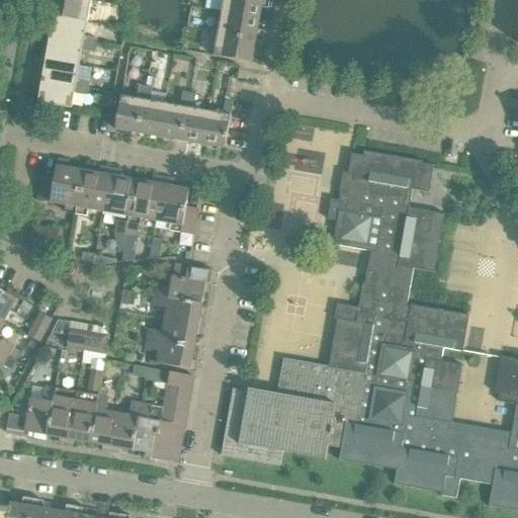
[(86,22),(90,3),(96,5),(96,1),(88,0),(42,0),(42,2),(50,4),(48,15),(53,16),(86,22)]
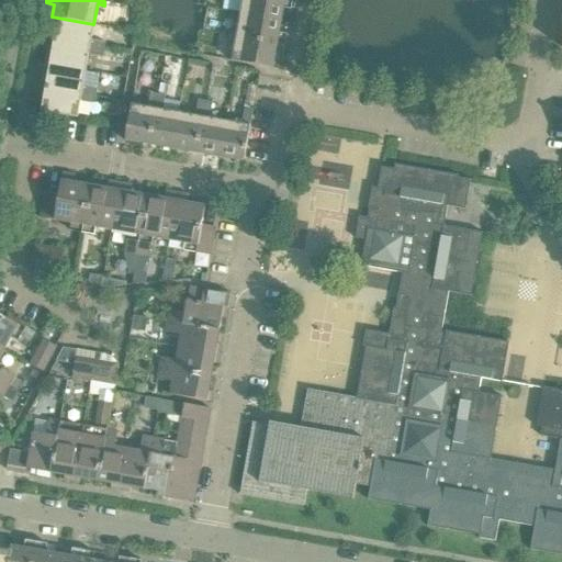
[(291,10),(292,0),(242,0),(239,13),(281,21),(283,9),(291,10)]
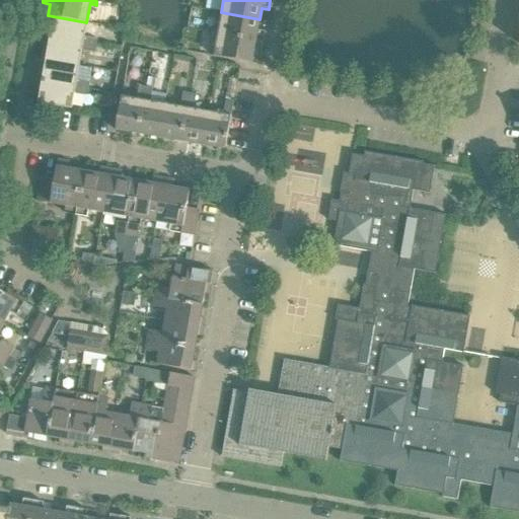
[(257,30),(260,19),(221,12),(218,30),(212,29),(211,33),(263,43),(265,31),(257,30)]
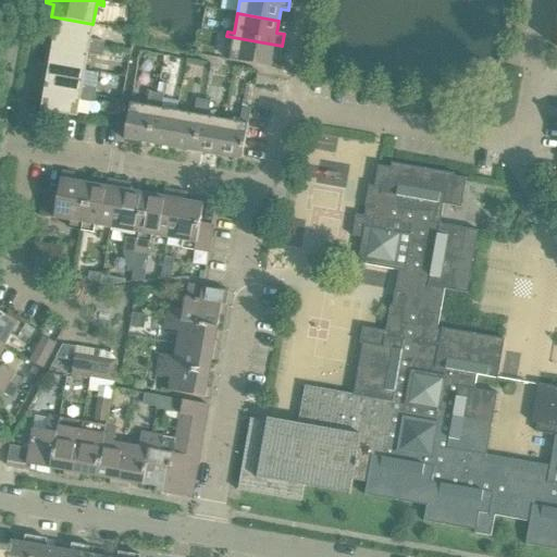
[(90,40),(93,24),(57,17),(52,40),(102,49),(104,42),(90,40)]
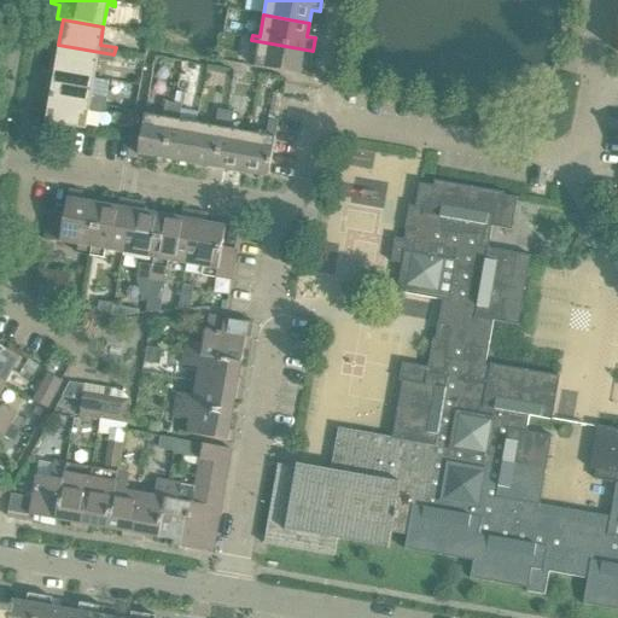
[(310,63),(313,51),(251,40),(251,44),(258,45),(254,68),(299,75),(302,60),(310,63)]
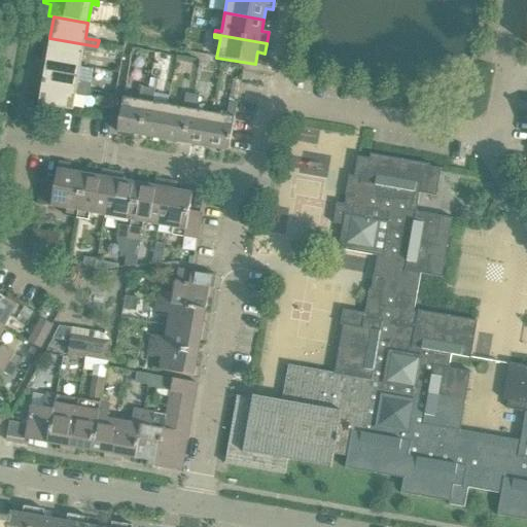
[(80,66),(82,51),(96,54),(97,46),(49,38),(48,44),(45,43),(42,60),(80,66)]
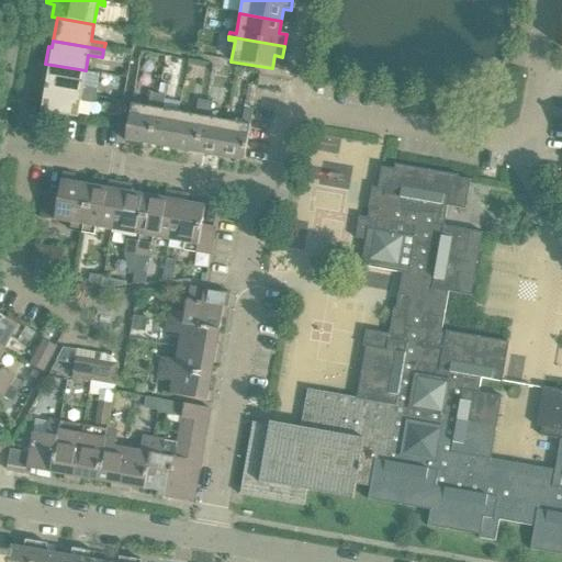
[(82,87),(86,70),(45,64),(42,80),(46,81),(45,88),(96,97),(97,90),(82,87)]
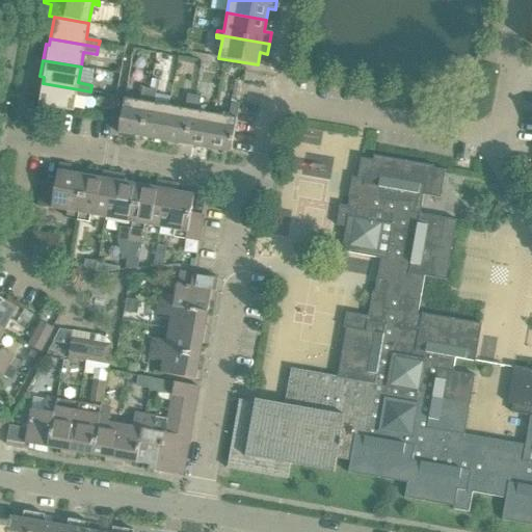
[(89,99),(90,91),(43,83),(38,106),(73,112),(76,96),(89,99)]
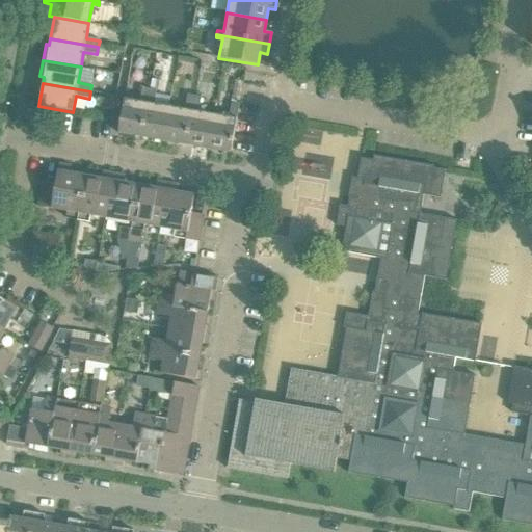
[(140,137),(150,89),(142,88),(140,102),(124,99),(118,134),(140,137)]
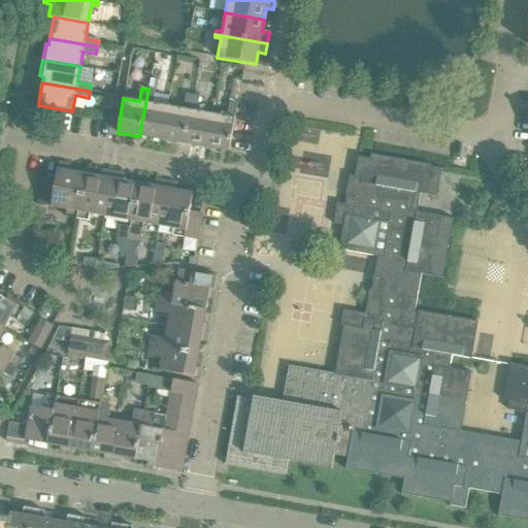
[(162,140),(168,106),(153,103),(155,90),(149,89),(139,136),(162,140)]
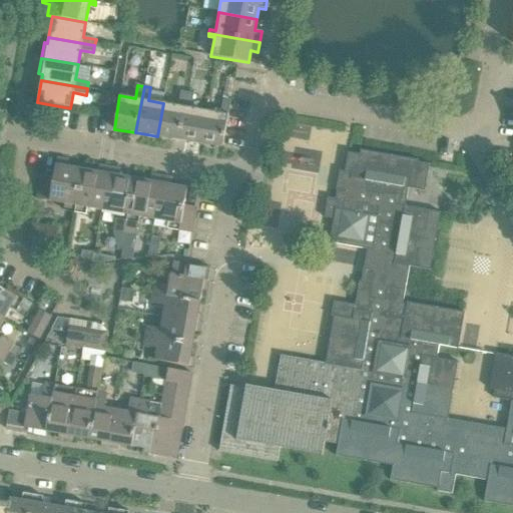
[(177,140),(186,92),(180,91),(177,105),(163,103),(157,136),(177,140)]
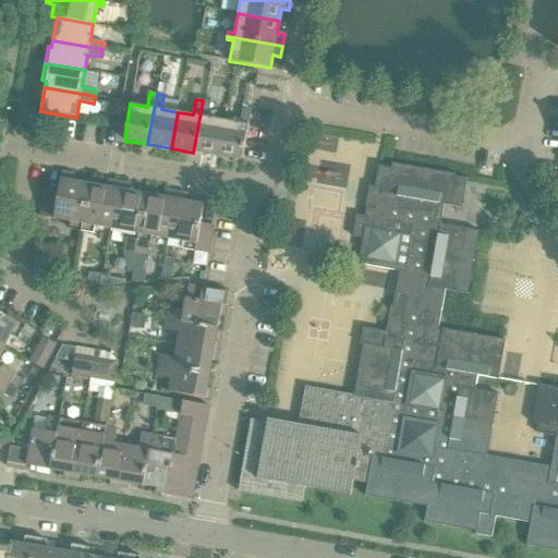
[(217,157),(223,120),(207,118),(210,102),(203,100),(193,153),(217,157)]
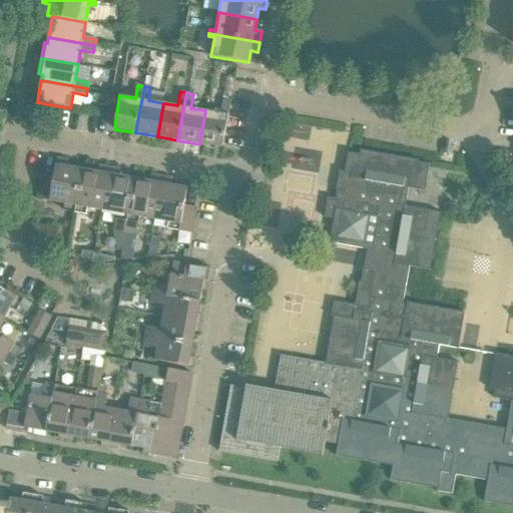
[(222,147),(230,101),(222,100),(220,113),(205,110),(199,144),(222,147)]
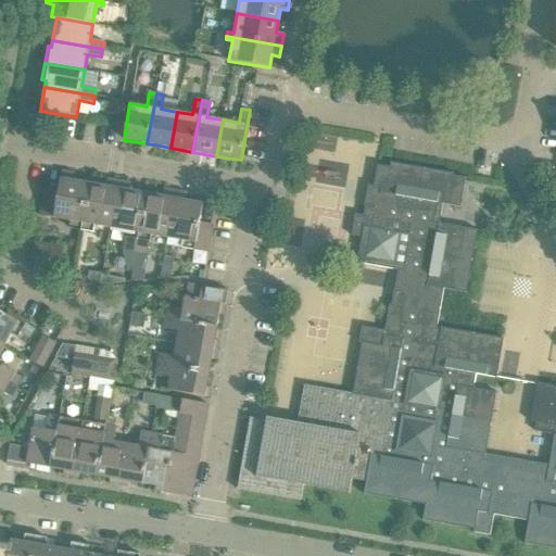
[(238,481),(237,490),(241,491),(301,501),(303,482),(350,491),(352,479),(366,482),(364,492),(426,503),(422,518),(474,528),(474,532),(490,535),(493,515),(528,521),(525,542),(555,546),(555,387),(536,383),(530,422),(535,424),(534,431),(554,434),(548,465),(483,454),(493,393),(496,394),(496,393),(474,389),(476,375),(496,378),(503,341),(502,341),(437,329),(443,289),(464,293),(475,230),(439,224),(442,204),(457,207),(463,178),(453,176),(453,174),(452,174),(452,176),(390,165),(390,167),(379,166),(376,186),(368,185),(364,206),(367,207),(365,216),(355,214),(351,236),(361,238),(356,264),(397,270),(394,291),(392,305),(389,305),(384,331),(374,329),(362,327),(358,343),(364,344),(355,394),(303,386),(303,387),(308,388),(307,396),(302,395),(297,426),(267,421),(268,418),(266,418),(266,421),(250,418),(238,481)]
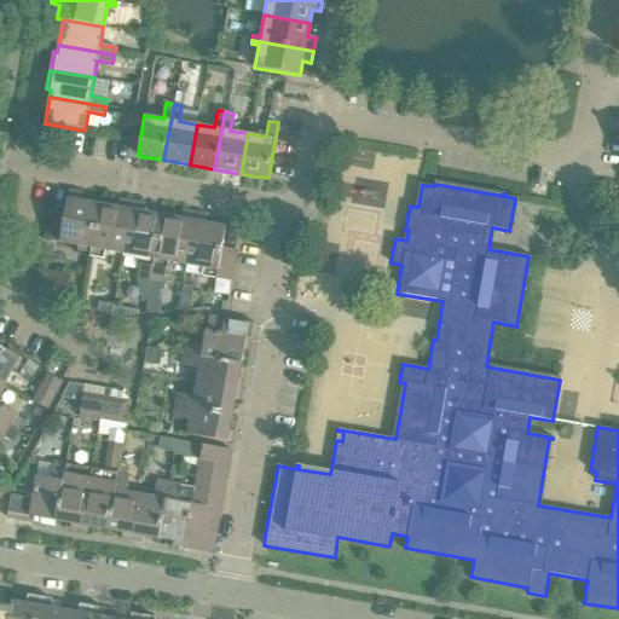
[(90,256),(99,206),(81,202),(82,194),(68,191),(64,212),(50,209),(44,239),(79,246),(76,254),(90,256)]
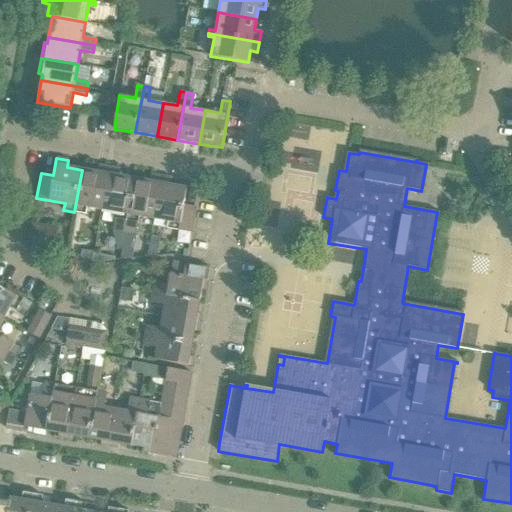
[(102,210),(109,167),(98,166),(96,172),(82,170),(74,212),(85,214),(87,207),(102,210)]
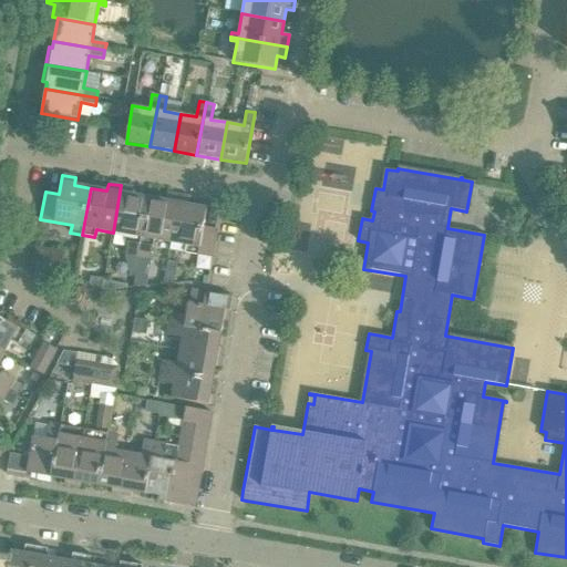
[(137,258),(148,198),(132,195),(133,187),(121,185),(113,233),(129,236),(125,256),(137,258)]
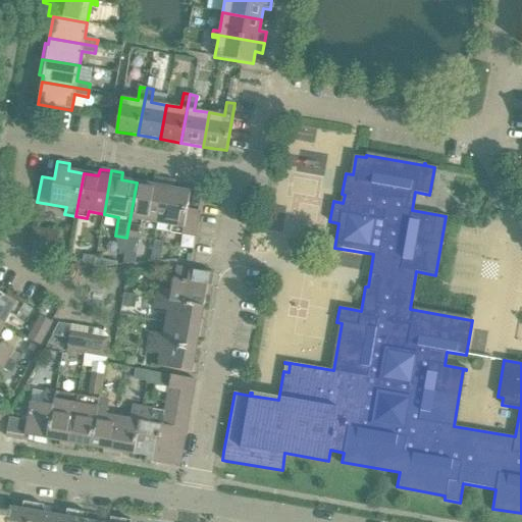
[(157,223),(164,180),(153,178),(152,186),(137,183),(126,238),(138,240),(142,220),(146,221),(157,223)]
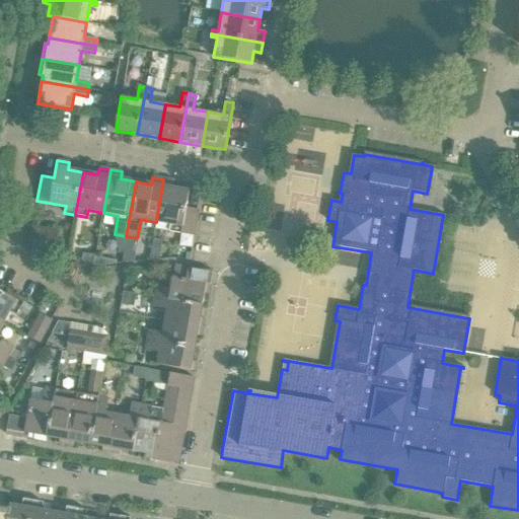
[(186,208),(189,191),(173,188),(174,181),(163,179),(156,222),(170,225),(169,231),(194,236),(199,210),(186,208)]
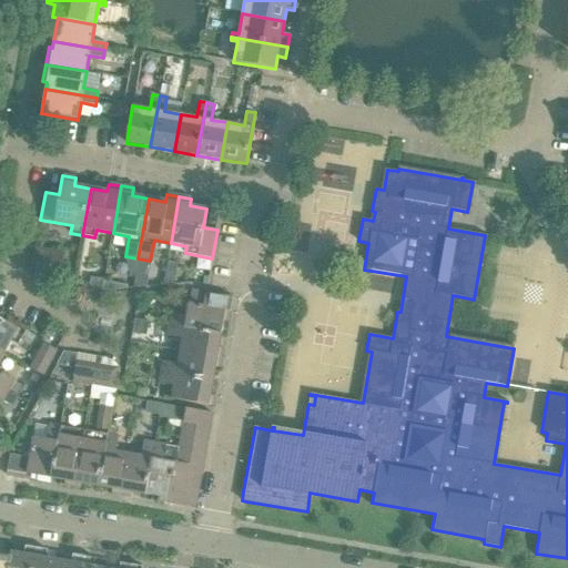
[(61,267),(63,253),(36,249),(33,263),(61,267)]
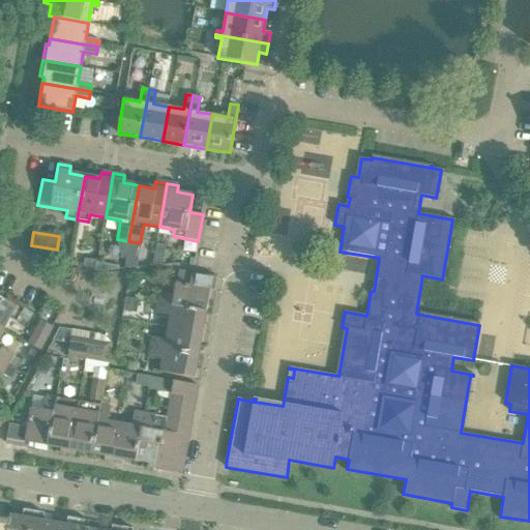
[(212,300),(216,277),(178,271),(176,284),(174,296),(159,293),(157,303),(206,313),(209,299),(212,300)]
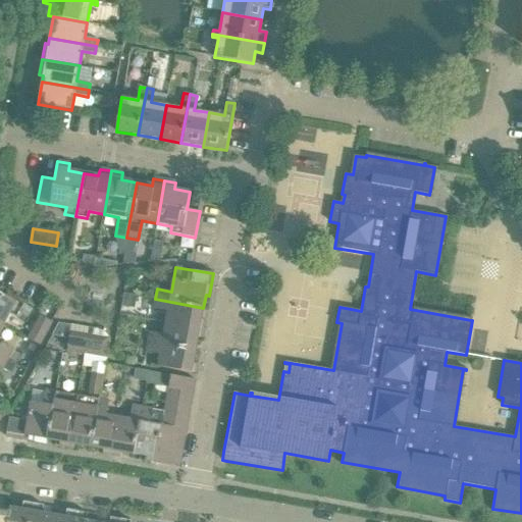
[(16,315),(22,305),(0,293),(0,323),(3,326),(10,312),(16,315)]
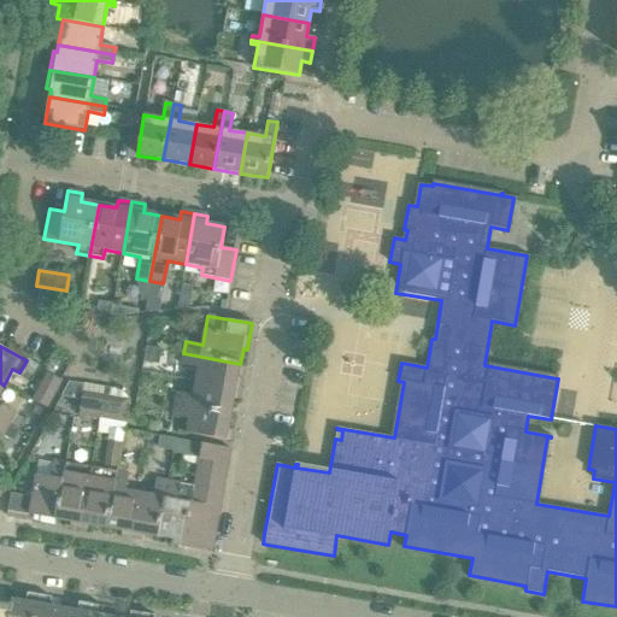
[(238,378),(240,364),(183,353),(182,365),(199,369),(197,382),(241,389),(242,378),(238,378)]
